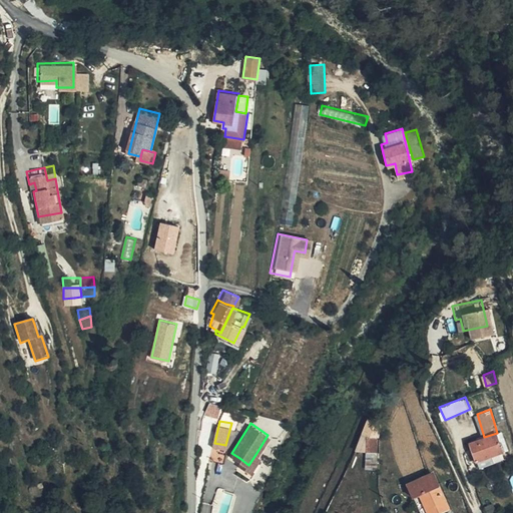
[(351,429),(350,446),(361,447),(364,424),(356,424),(356,430),(351,429)]
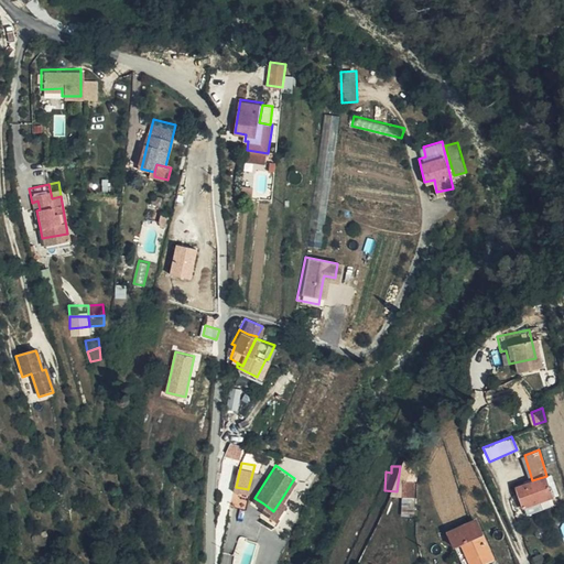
[(546,476),(532,480),(518,485),(525,508),(554,498),(546,476)]
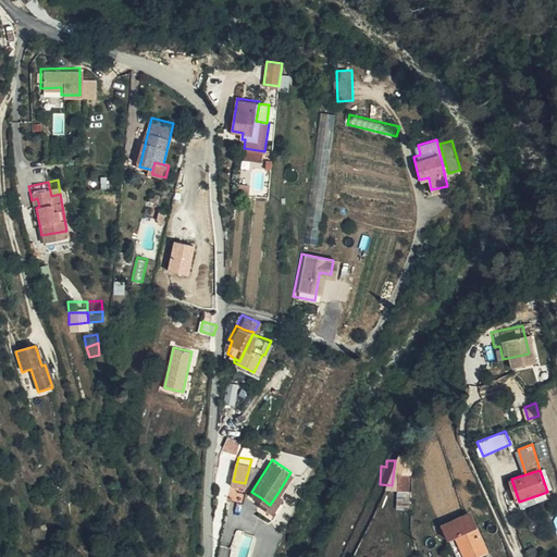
[(231,481),(229,493),(245,496),(247,483),(245,483),(233,481),(231,481)]
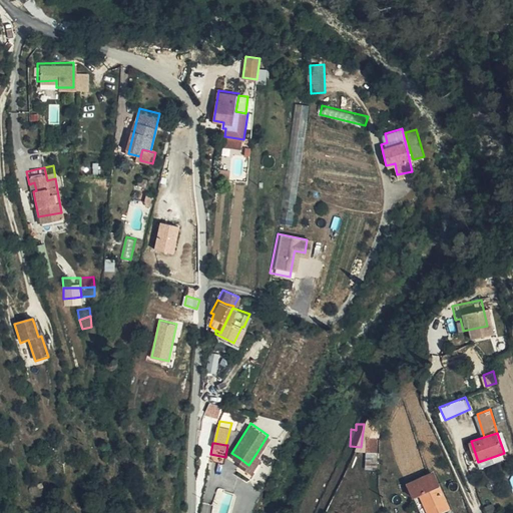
[(361,447),(350,446),(349,460),(360,461),(361,447)]
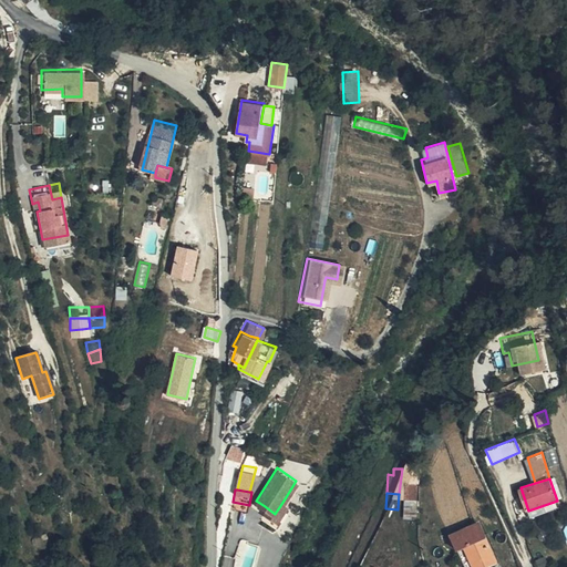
[(41,511),(38,496),(29,498),(31,513),(41,511)]
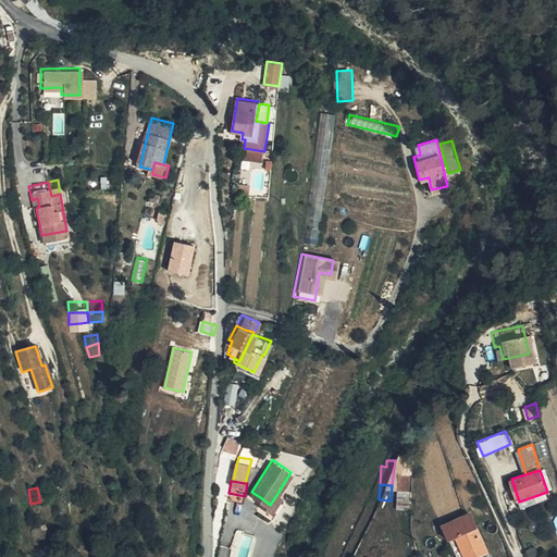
[(257,502),(272,511),(284,496),(279,492),(270,505),(260,497),(257,502)]
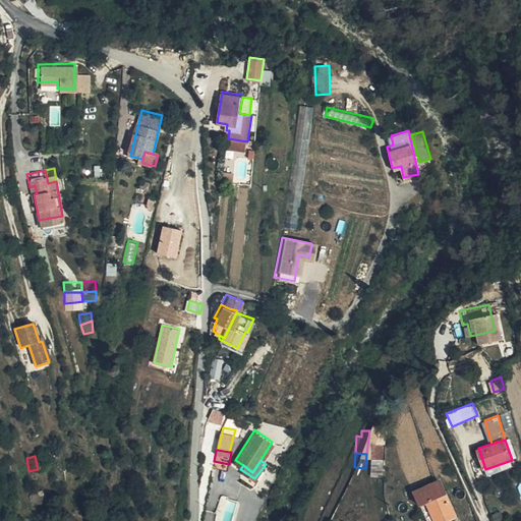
[(512,460),(485,469),(487,475),(514,467),(512,460)]
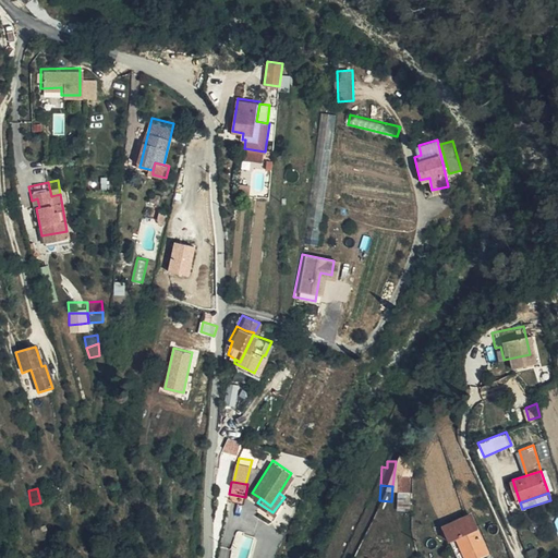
[(472,514),(446,525),(452,538),(456,537),(465,557),(476,557),(489,553),(472,514)]
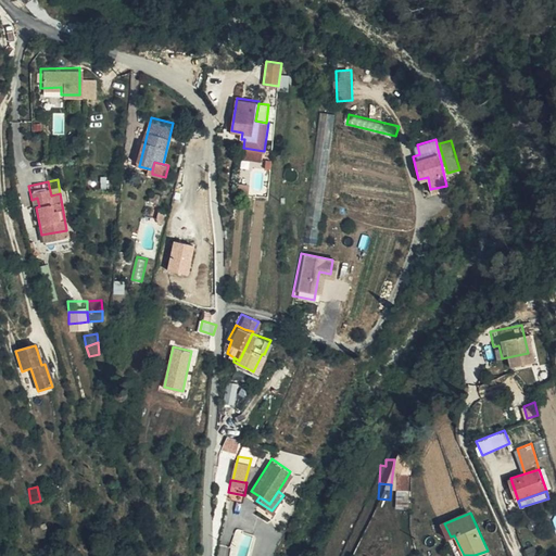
[(464,555),(454,535),(451,536),(458,555),(464,555)]
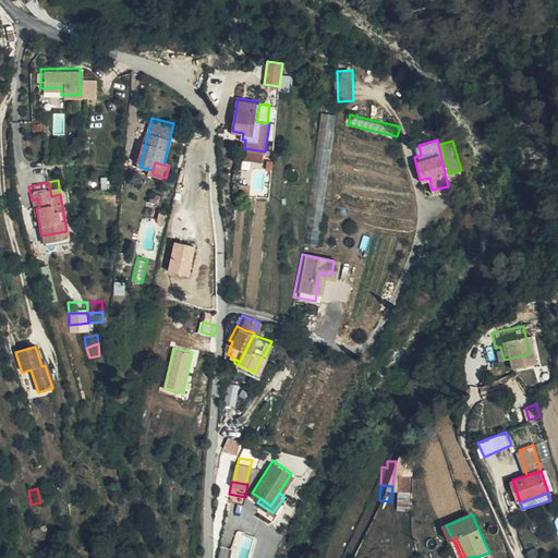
[(537,547),(529,550),(532,557),(534,557),(541,555),(537,547)]
